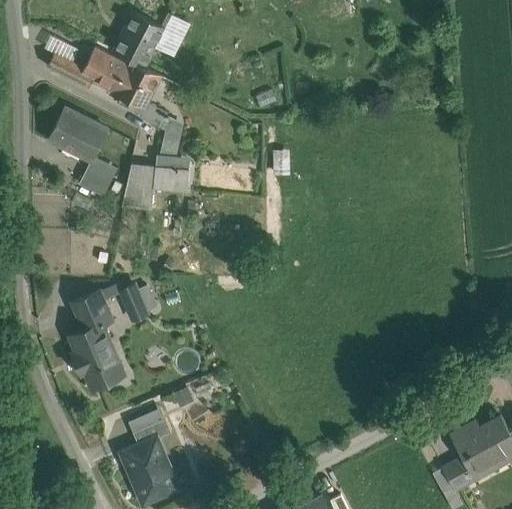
[(163,28),(135,14),(115,53),(128,60),(143,67),(143,66),(163,28)]
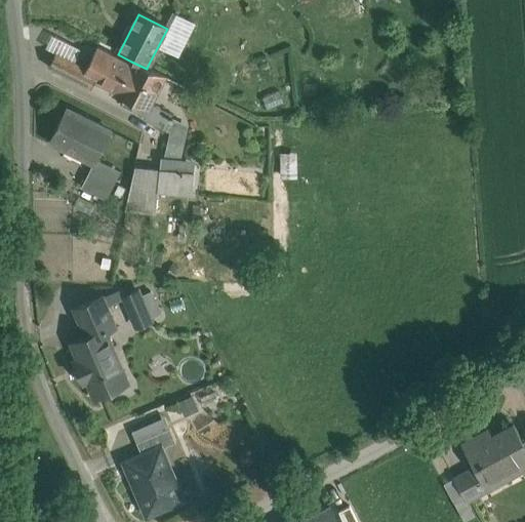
[(131,62),(129,66),(96,48),(86,70),(82,77),(83,77),(82,78),(125,99),(121,106),(145,118),(144,121),(164,131),(172,116),(153,106),(167,78),(147,68),(147,69),(131,62)]
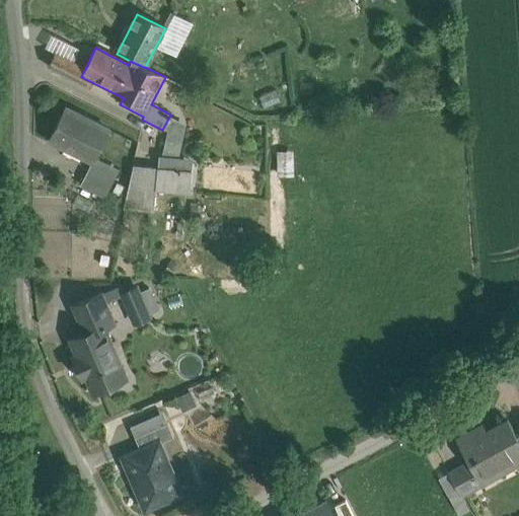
[(85,69),(55,53),(48,67),(78,83),(81,77),(82,76),(81,76),(85,69)]
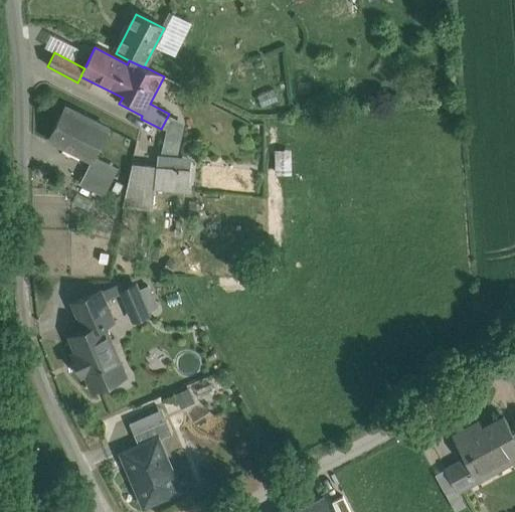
[(109,130),(64,107),(48,139),(93,161),(109,130)]
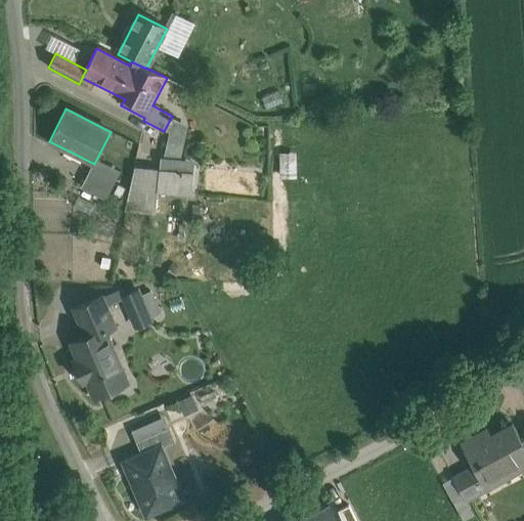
[(181,144),(167,141),(163,161),(177,162),(181,144)]
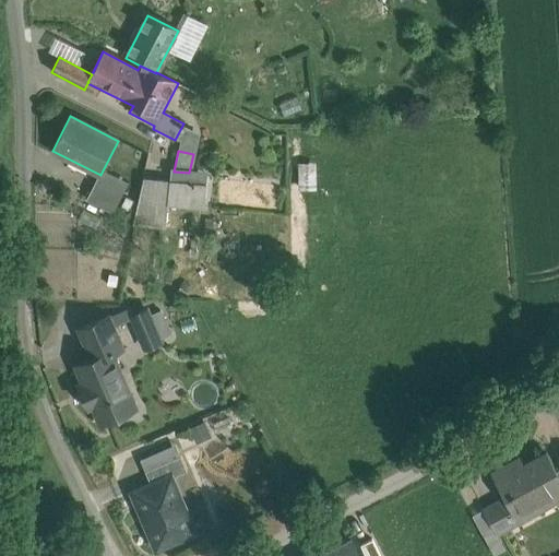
[(169,182),(143,179),(132,225),(166,229),(168,205),(167,205),(169,182)]
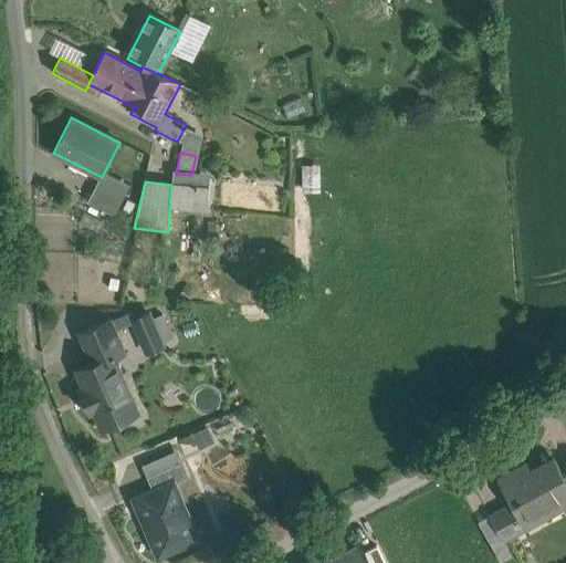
[(209,188),(171,185),(169,208),(170,208),(206,212),(209,188)]
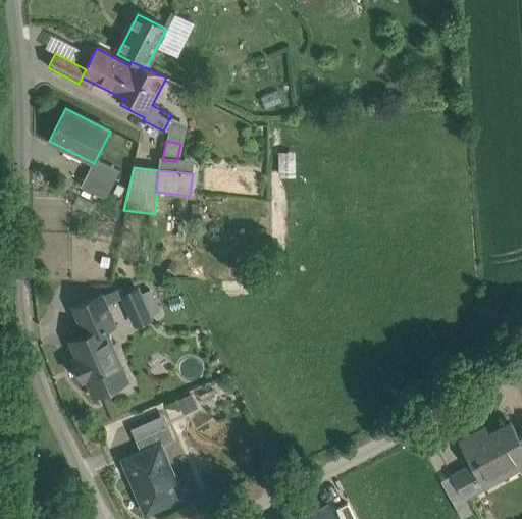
[(149,319),(139,295),(125,301),(136,325),(149,319)]
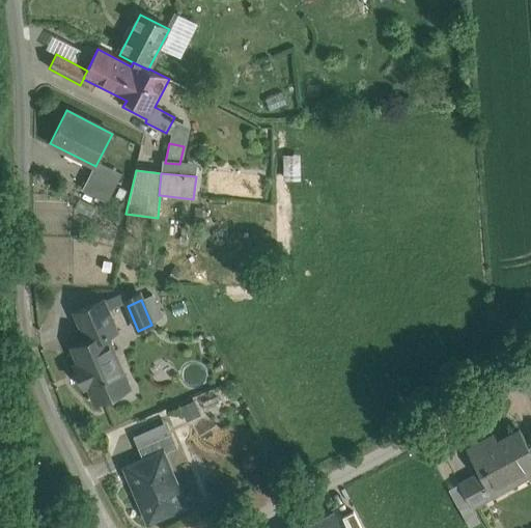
[(104,301),(75,313),(87,341),(105,334),(105,335),(116,331),(104,301)]
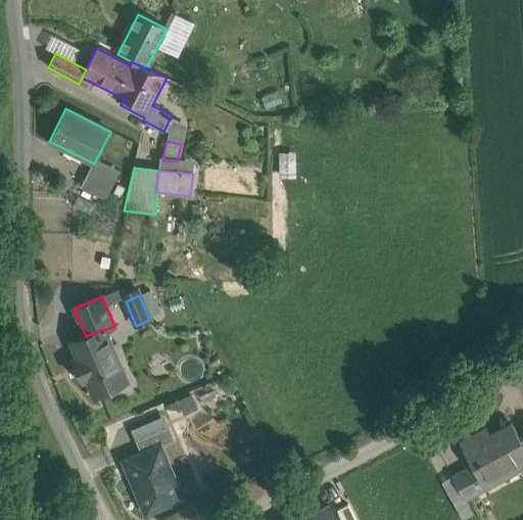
[(86,336),(72,342),(79,359),(74,361),(83,381),(87,379),(94,395),(126,382),(103,330),(103,329),(86,336)]
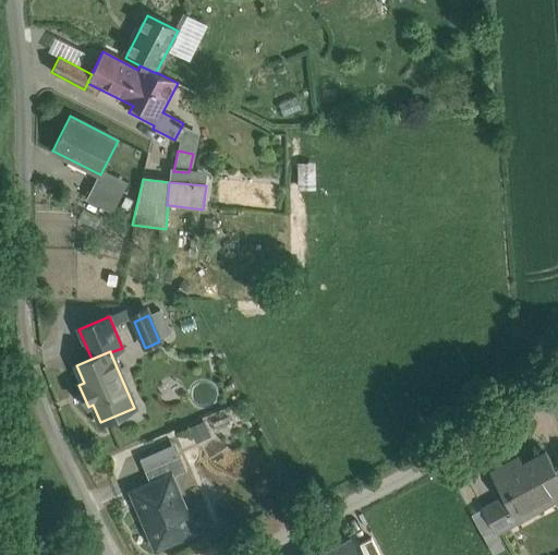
[(557,477),(545,455),(511,473),(507,466),(490,474),(504,498),(518,522),(541,510),(536,503),(557,490),(557,477)]
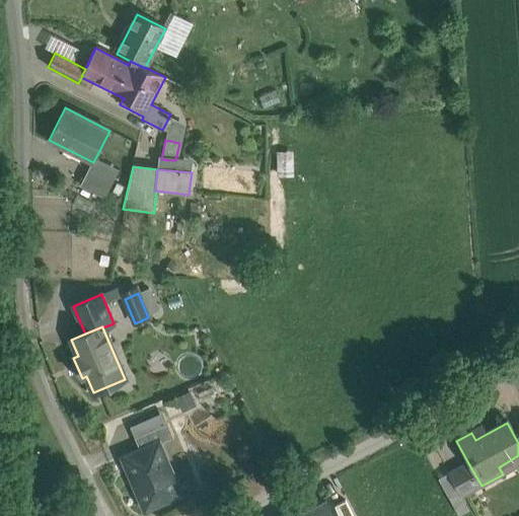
[(167,425),(135,439),(140,452),(158,445),(173,439),(167,425)]
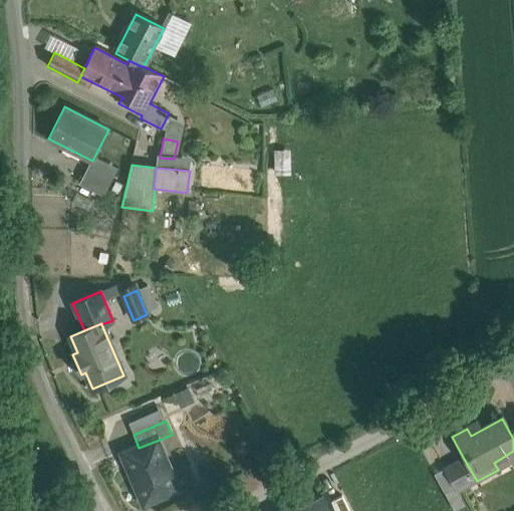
[(139,448),(122,455),(130,471),(129,474),(134,484),(136,486),(144,505),(178,491),(157,441),(139,448)]
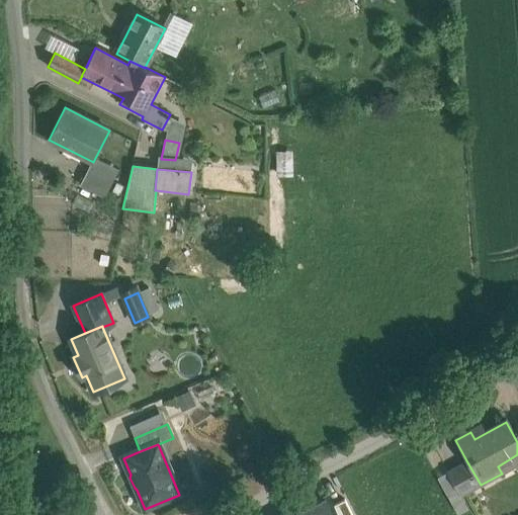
[(467,462),(459,467),(471,490),(481,485),(467,462)]
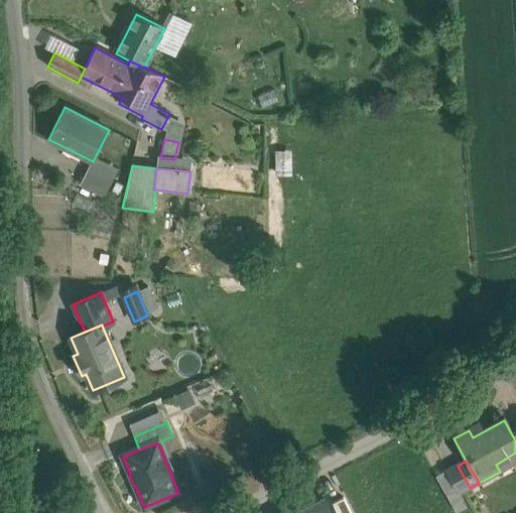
[(458,466),(445,472),(459,494),(470,488),(458,466)]
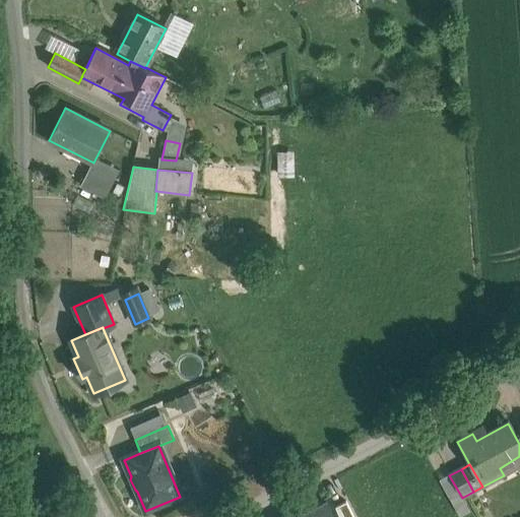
[(462,498),(449,475),(439,481),(458,516),(468,510),(462,498)]
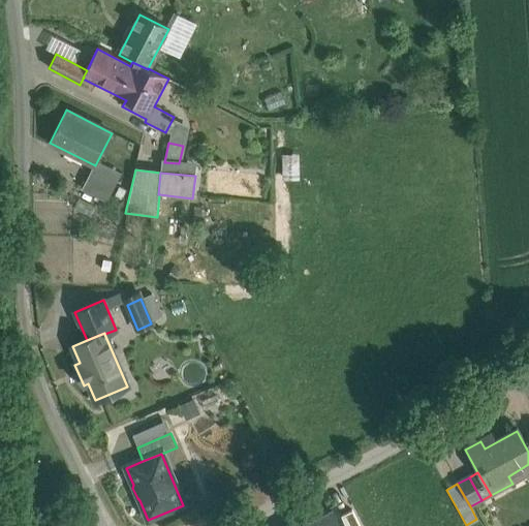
[(303,521),(293,525),(343,525),(340,518),(335,507),(304,524),(303,521)]
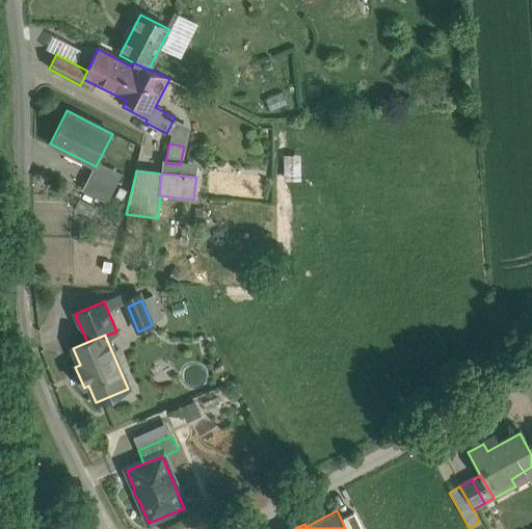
[(342,521),(345,528),(360,528),(353,516),(342,521)]
